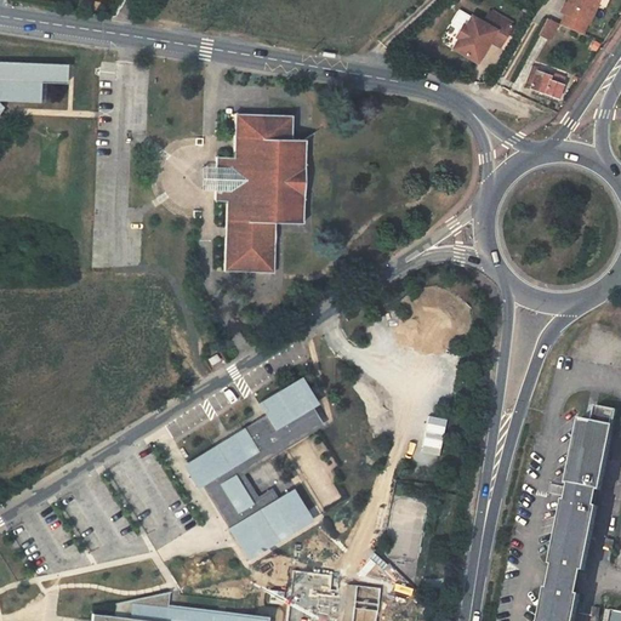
[(582,35),(588,24),(590,24),(600,0),(570,0),(569,5),(567,4),(562,13),(564,15),(559,26),(582,35)]
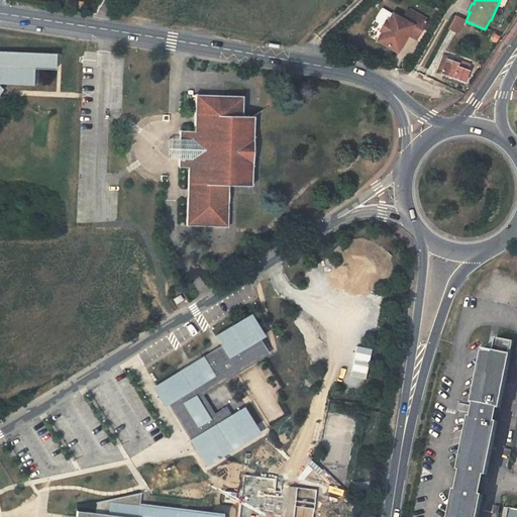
[(416,39),(427,22),(407,11),(402,19),(394,14),(389,22),(386,21),(380,31),(381,33),(377,40),(397,53),(403,42),(402,41),(405,35),(407,36),(408,34),(416,39)]
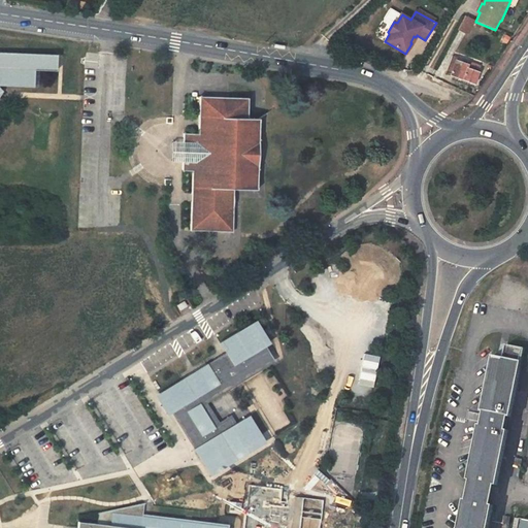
[(464,17),(458,30),(466,33),(472,21),(464,17)]
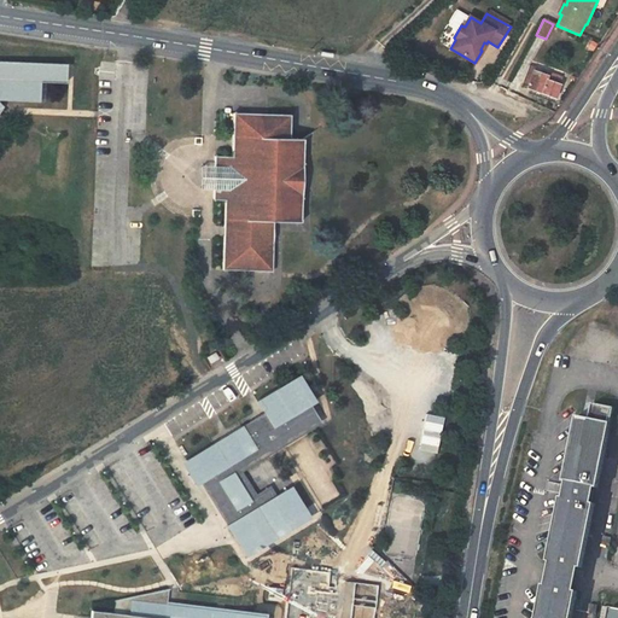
[(0,101),(40,103),(41,83),(66,83),(66,65),(0,62),(0,114),(4,109),(0,104),(0,101)]
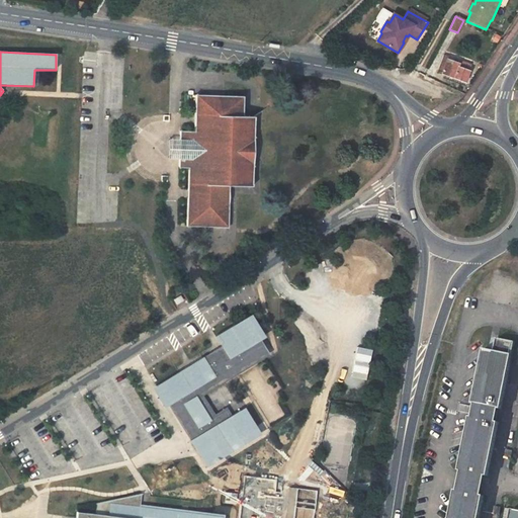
[(442,75),(463,83),(470,65),(458,61),(457,63),(447,60),(448,57),(443,55),(438,70),(443,71),(442,75)]
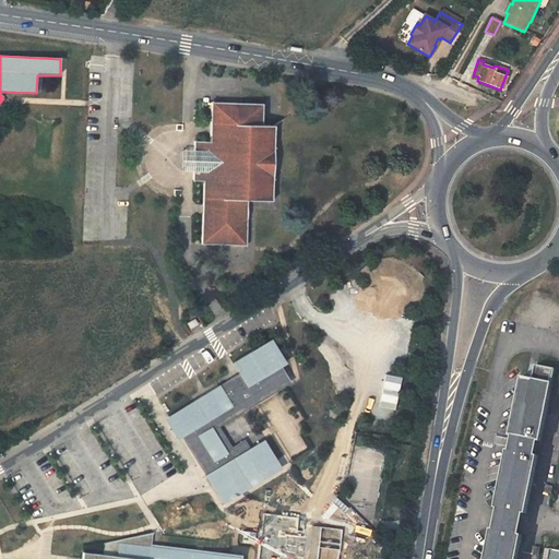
[(195,141),(194,150),(194,171),(194,180),(204,180),(203,205),(206,205),(207,213),(203,213),(202,244),(246,246),(247,200),(266,200),(272,194),(274,132),(269,126),(262,126),(262,104),(212,103),(211,141),(195,141)]
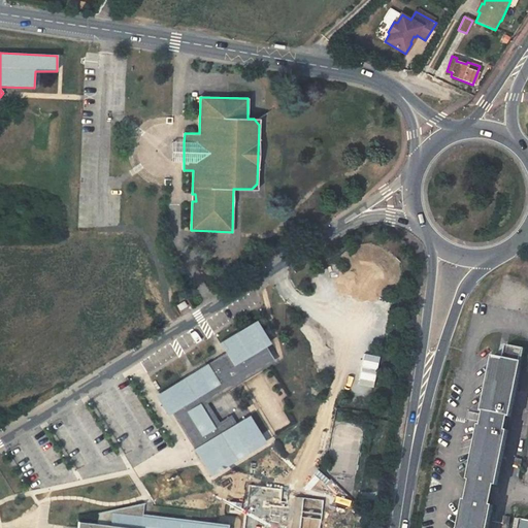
[(171,162),(184,162),(184,141),(172,141),(171,152),(171,162)]
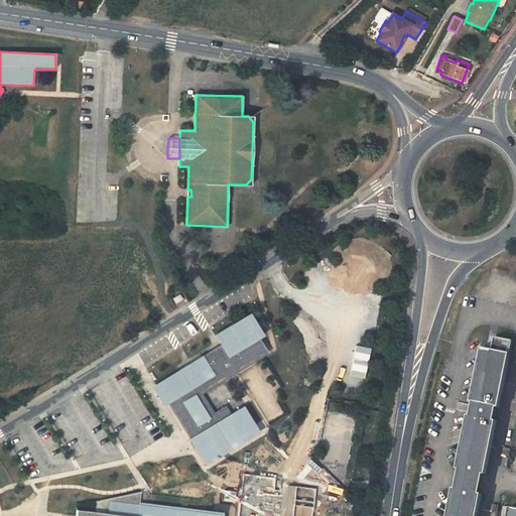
[(192,439),(209,467),(258,437),(243,410),(233,416),(229,410),(217,417),(204,394),(271,355),(263,341),(265,341),(252,317),(220,336),(227,348),(222,350),(208,358),(207,357),(190,366),(160,384),(171,404),(173,403),(190,433),(196,430),(200,435),(192,439)]
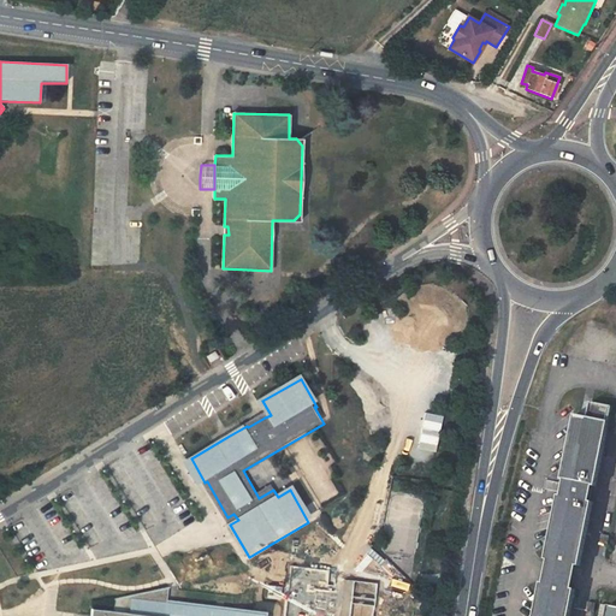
[(573,439),(564,480),(597,486),(612,407),(580,400),(573,439)]
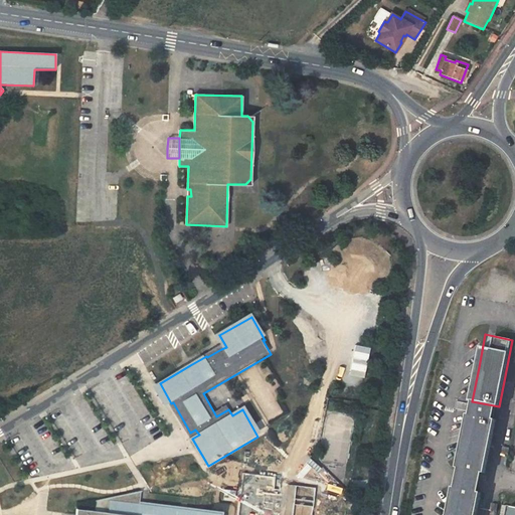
[(472,401),(469,414),(496,419),(499,406),(472,401)]
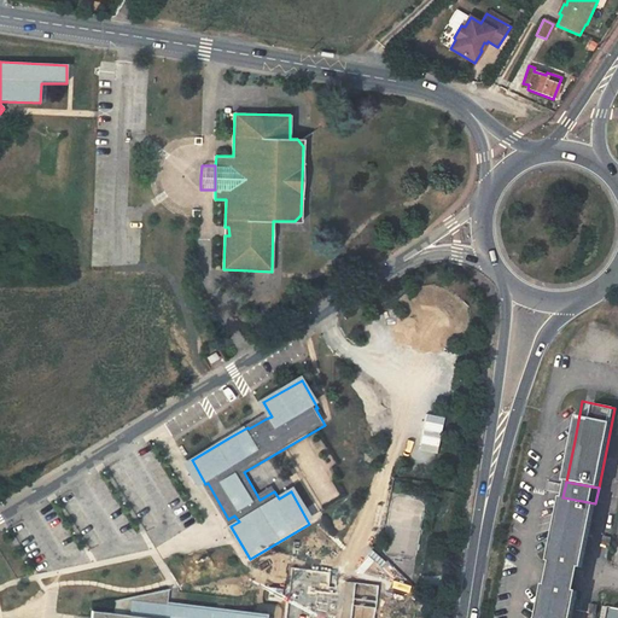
[(551,561),(582,567),(588,540),(595,503),(563,497),(557,528),(551,561)]
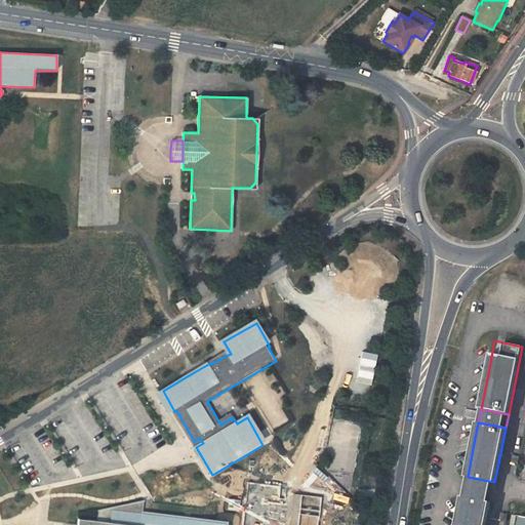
[(466,486),(492,491),(494,482),(468,477),(466,486)]
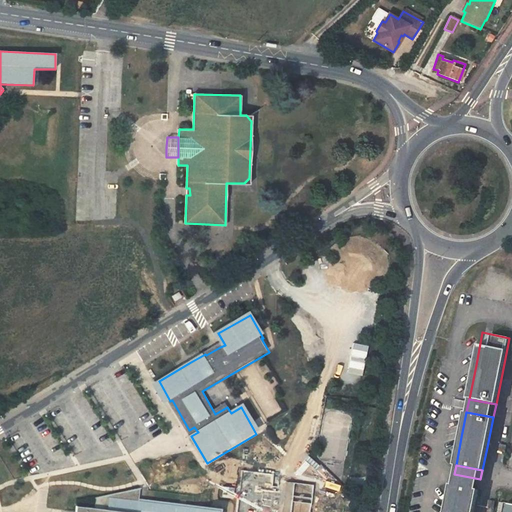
[(274,475),(241,471),(236,511),(311,511),(314,485),(280,481),(278,487),(272,487),(274,475)]
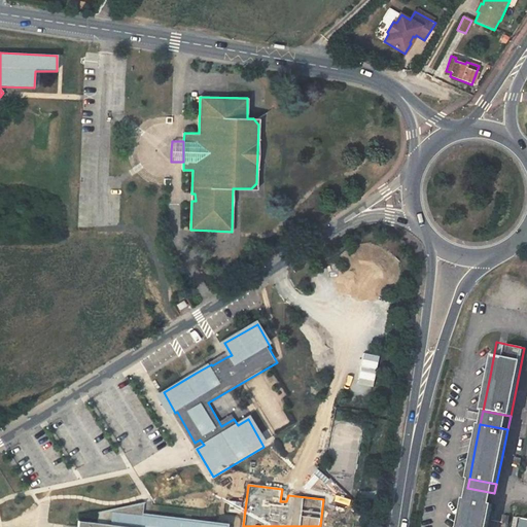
[(492,503),(494,493),(467,488),(465,498),(492,503)]
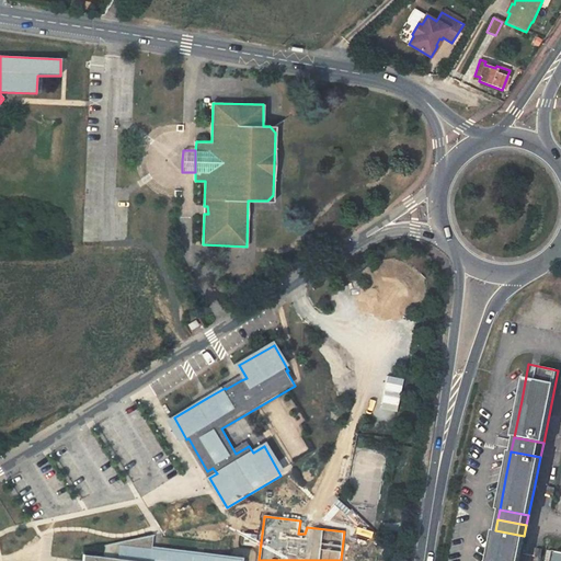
[(518,560),(523,544),(524,536),(495,530),(490,558),(489,560),(518,560)]
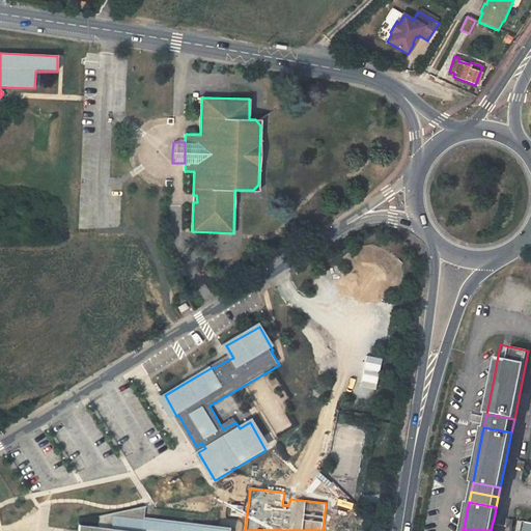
[(231,530),(231,528),(201,527),(201,530),(149,523),(148,530),(141,530),(143,519),(145,506),(101,515),(99,526),(89,525),(88,530),(231,530)]
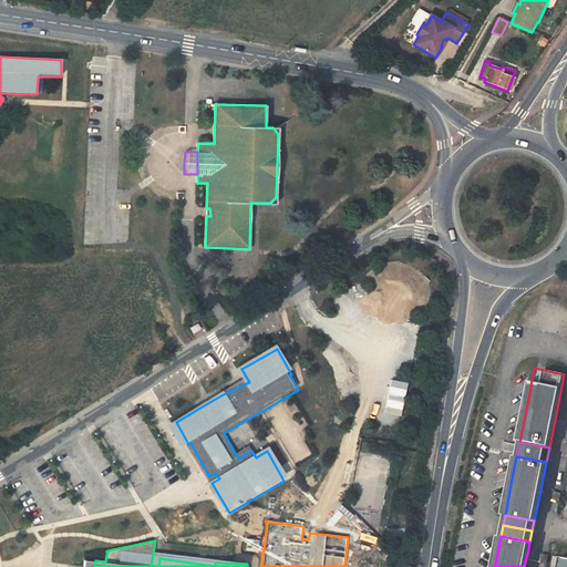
[(215,563),(153,554),(151,566),(158,566),(160,558),(215,566),(215,563)]
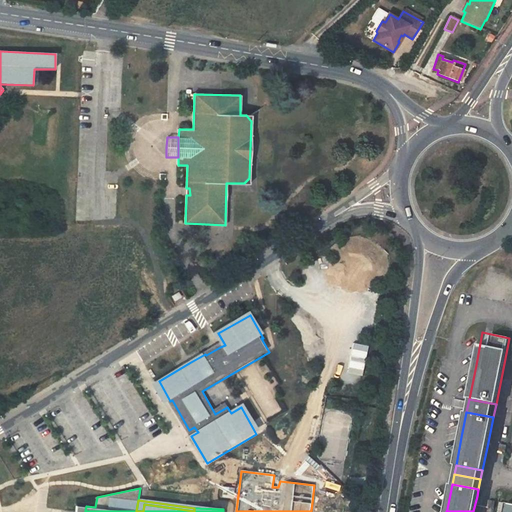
[(502,511),(511,511),(511,503),(505,502),(502,511)]
